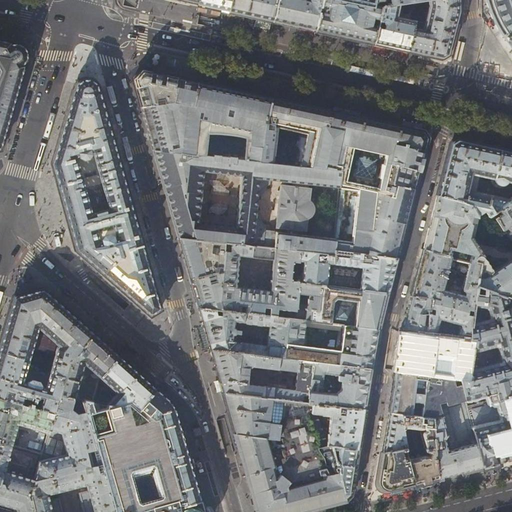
[(197,0),(196,5),(213,9),(227,12),(230,0),(197,0)]
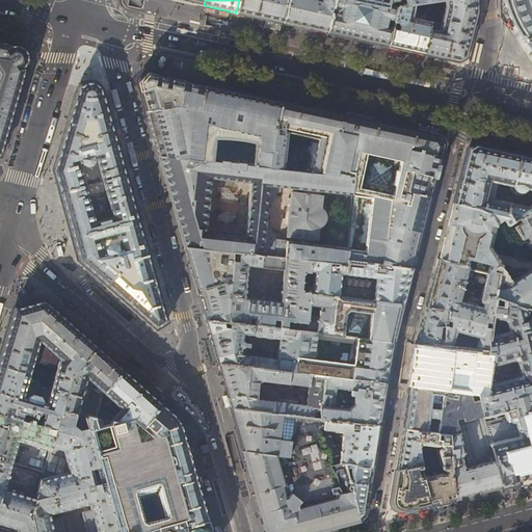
[(239,0),(236,12),(260,18),(265,19),(282,23),(286,0),(239,0)]
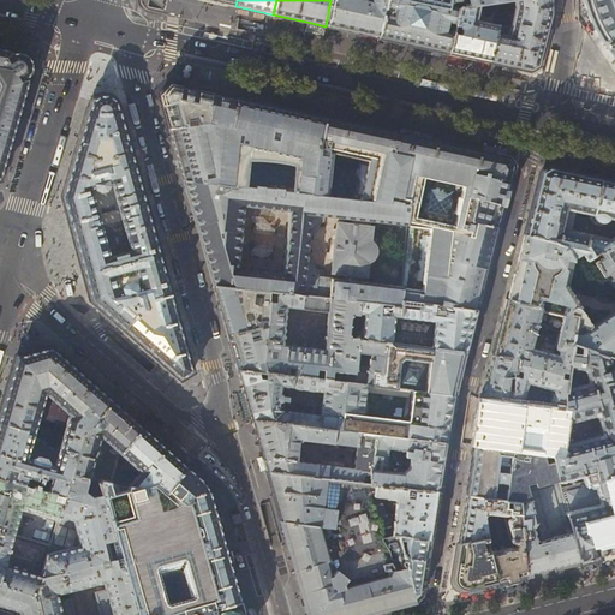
[(384,0),(330,0),(326,27),(351,33),(377,37),(384,0)]
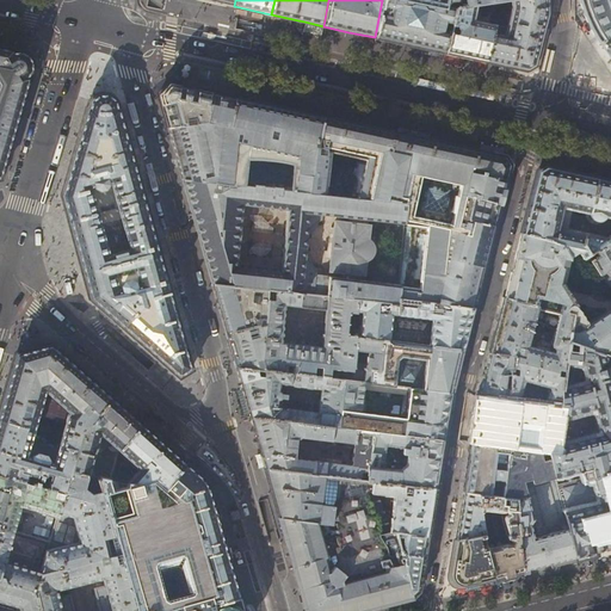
[(456,0),(382,0),(375,37),(408,45),(444,53),(455,7),(458,7),(456,0)]
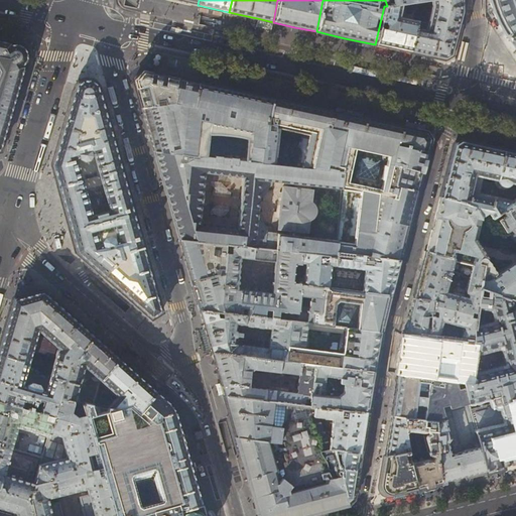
[(463,11),(462,0),(430,0),(431,6),(431,11),(430,11),(428,20),(428,23),(426,22),(426,23),(417,21),(409,52),(421,54),(428,56),(441,59),(444,60),(447,58),(452,55),(453,54),(455,42),(459,28),(460,21),(463,11)]
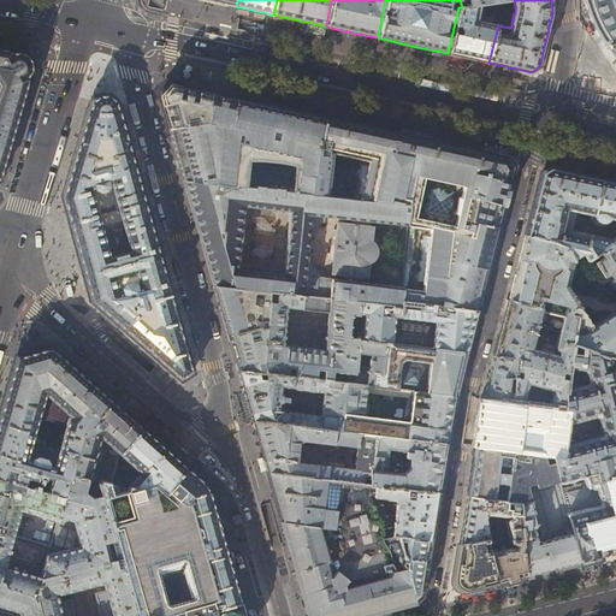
[(615,0),(585,0),(586,3),(585,3),(587,10),(588,10),(591,16),(590,17),(592,21),(592,23),(593,22),(597,29),(596,29),(599,35),(600,35),(604,41),(603,41),(606,47),(608,47),(615,58),(615,59),(615,0)]
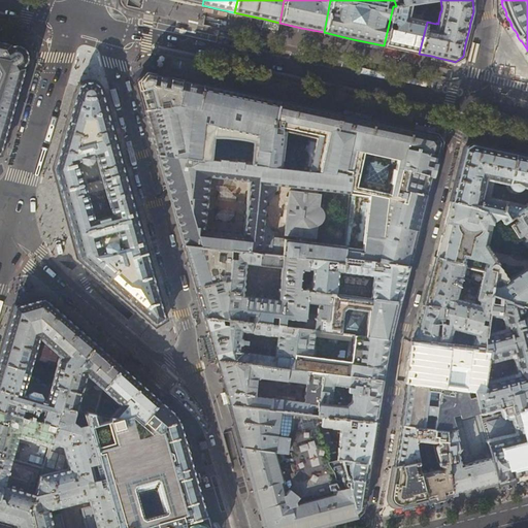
[(408,18),(411,4),(396,6),(393,6),(384,45),(385,46),(401,50),(402,50),(419,54),(427,22),(408,18)]
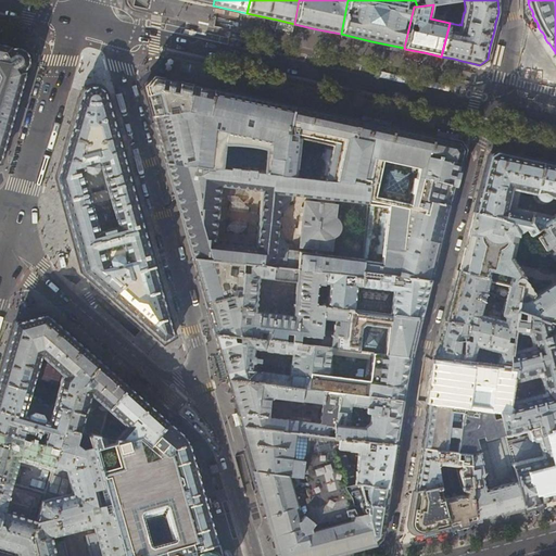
[(292,32),(294,24),(277,20),(275,27),(292,32)]
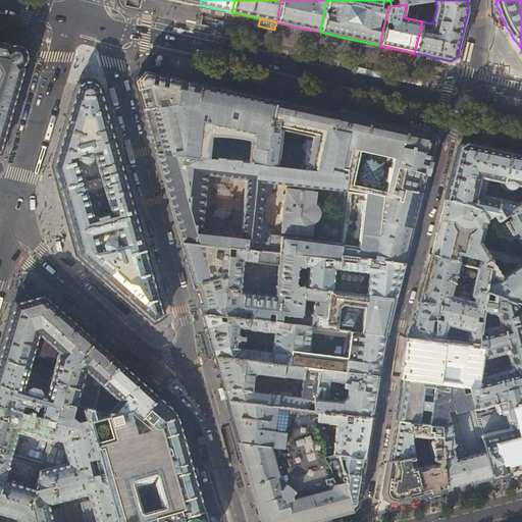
[(468,22),(465,21),(464,29),(460,43),(458,55),(460,55),(468,22)]
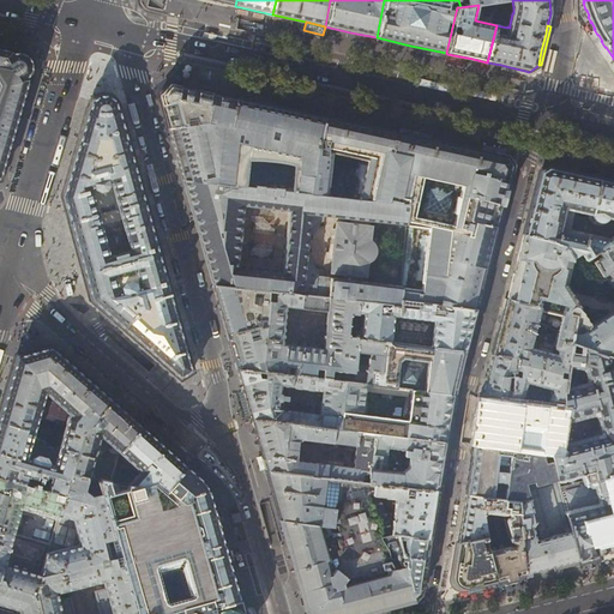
[(0,180),(1,180),(16,130),(30,78),(29,78),(31,74),(32,71),(32,68),(32,65),(31,60),(30,58),(28,54),(23,52),(19,52),(17,52),(13,52),(13,50),(0,47),(0,180)]
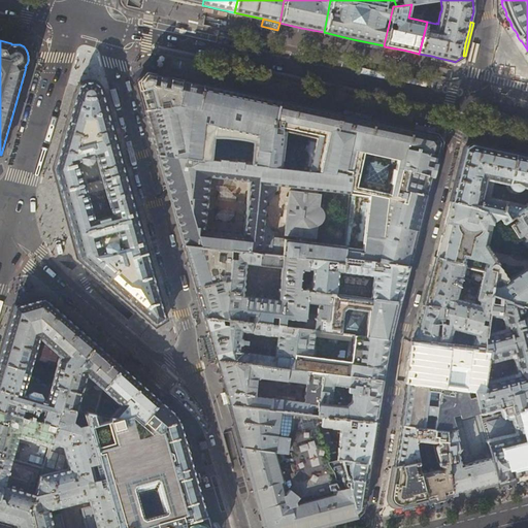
[(399,57),(401,50),(385,46),(384,53),(399,57)]
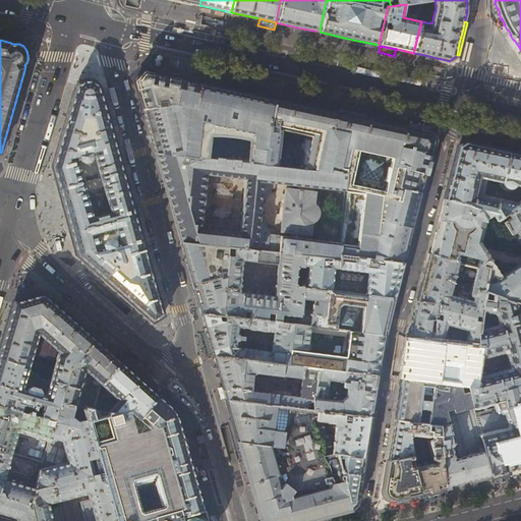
[(432,57),(425,55),(424,59),(446,64),(446,60),(432,57)]
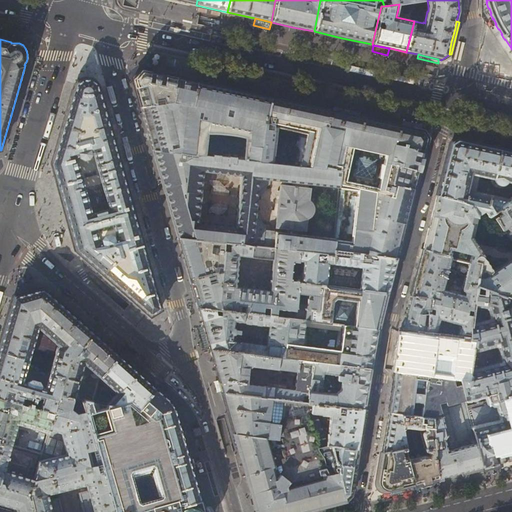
[(173,102),(192,106),(192,103),(197,82),(169,76),(163,75),(149,71),(142,70),(137,74),(133,79),(137,94),(141,106),(158,104),(173,102)]
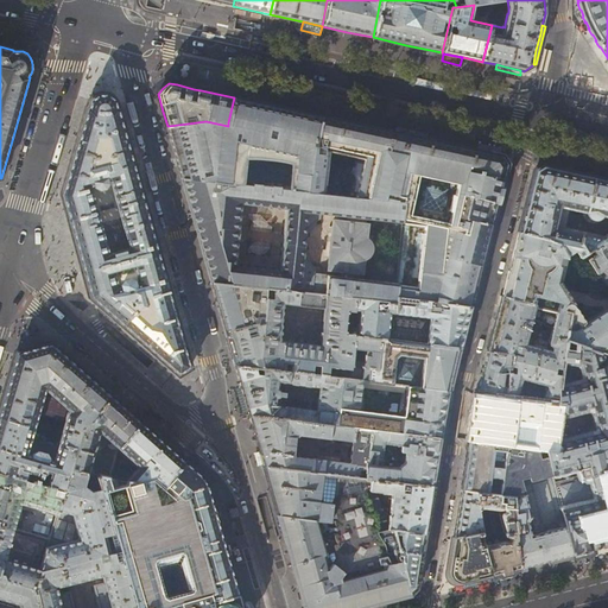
[(81,127),(74,150),(95,156),(99,139),(100,140),(102,141),(105,140),(106,140),(106,149),(107,157),(131,151),(122,121),(118,107),(116,105),(115,101),(113,97),(109,95),(106,94),(102,93),(97,94),(94,95),(92,99),(89,102),(88,108),(87,107),(81,127)]
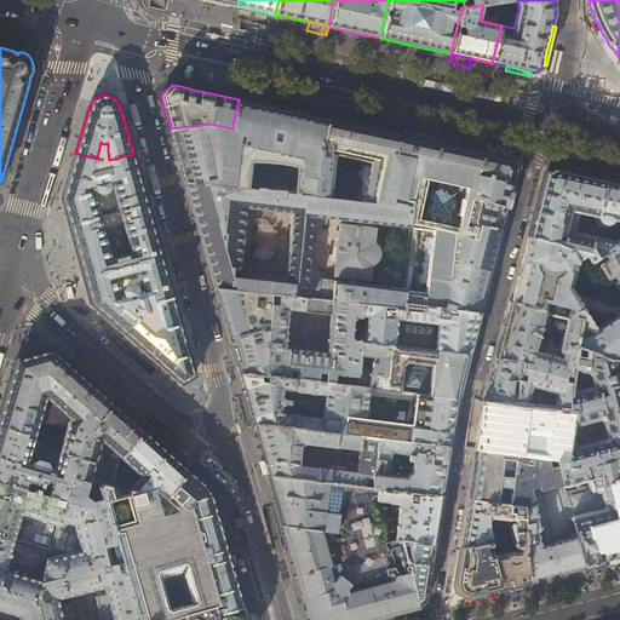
[(328,161),(331,150),(326,149),(325,143),(322,142),(327,119),(282,109),(239,99),(233,125),(233,128),(241,188),(328,197),(331,181),(328,178),(331,170),(328,168),(328,161)]
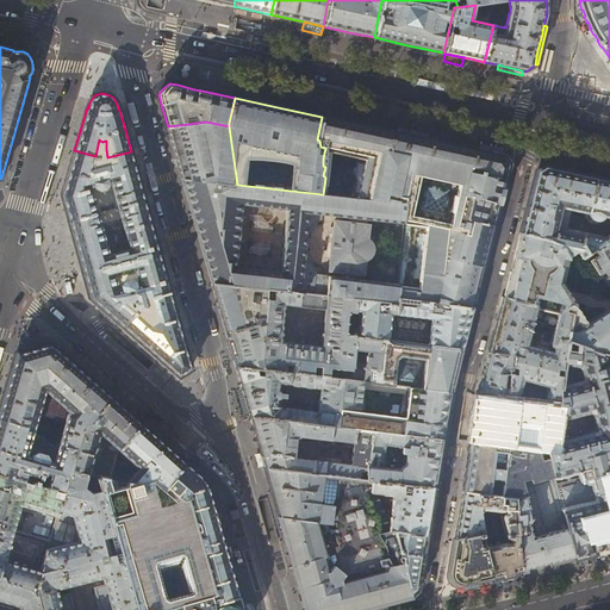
[(321,147),(325,148),(323,159),(323,166),(325,167),(323,175),(325,178),(328,151),(367,159),(363,198),(405,203),(492,225),(500,194),(508,165),(503,156),(442,143),(378,129),(328,118),(322,117),(317,139),(319,141),(321,147)]
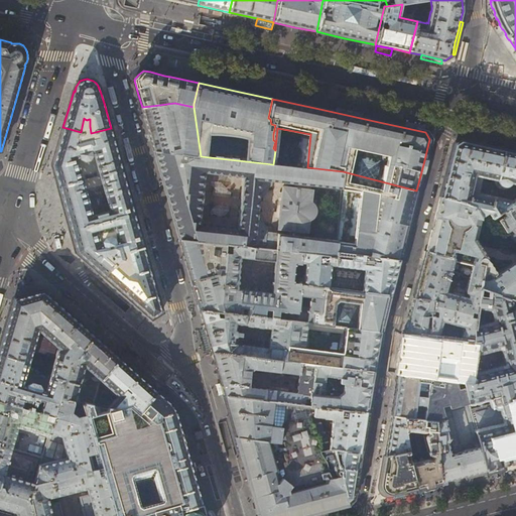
[(201,156),(194,107),(174,103),(159,105),(142,107),(148,129),(154,151),(201,156)]
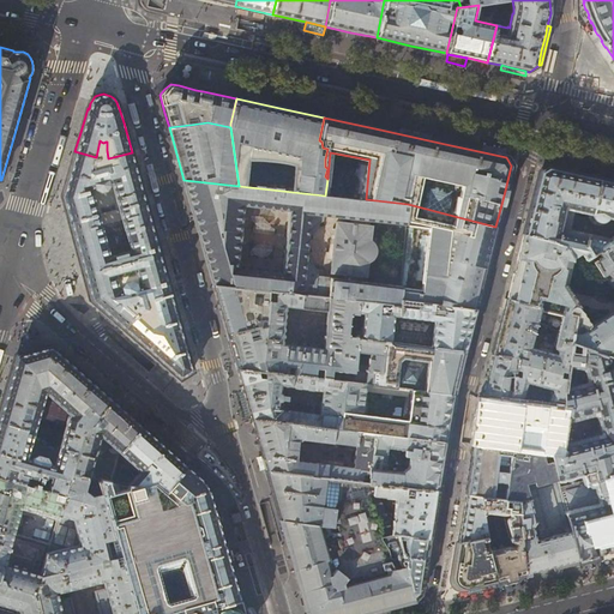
[(96,157),(74,151),(67,178),(62,196),(70,222),(98,215),(91,188),(94,188),(95,190),(100,192),(107,191),(109,185),(109,184),(112,184),(119,209),(145,202),(138,174),(132,152),(108,158),(103,160),(96,157)]
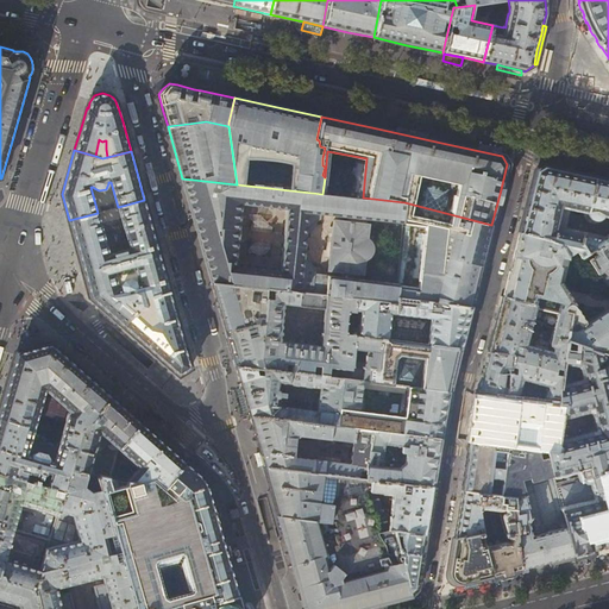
[(569,208),(586,213),(594,176),(569,171),(556,168),(554,168),(544,165),(535,170),(523,217),(520,233),(558,244),(566,256),(566,257),(576,251),(581,257),(585,253),(586,252),(579,243),(582,234),(563,231),(569,208)]
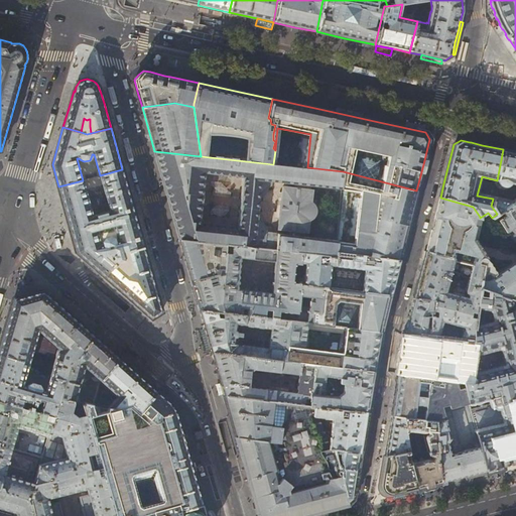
[(491,206),(497,214),(515,201),(515,151),(503,149),(497,180),(497,182),(499,184),(501,185),(503,186),(506,185),(508,184),(510,182),(515,183),(515,198),(509,203),(493,199),(491,206)]
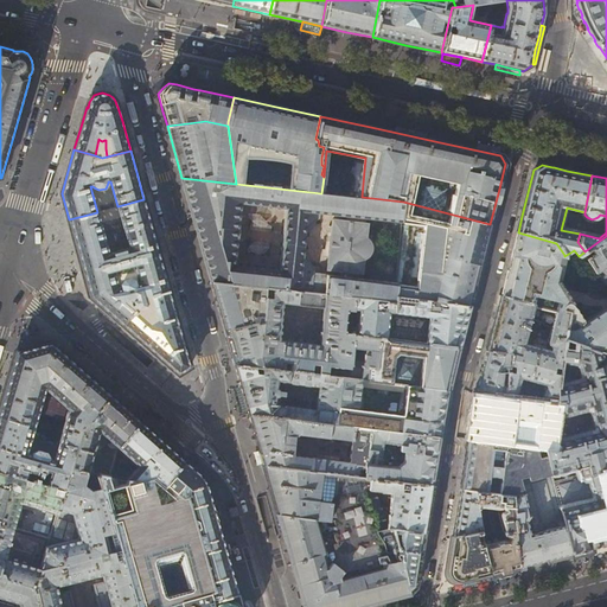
[(236,184),(181,178),(189,203),(195,224),(237,229),(240,203),(286,208),(283,235),(304,236),(306,230),(310,225),(312,223),(318,218),(319,211),(321,193),(236,184)]
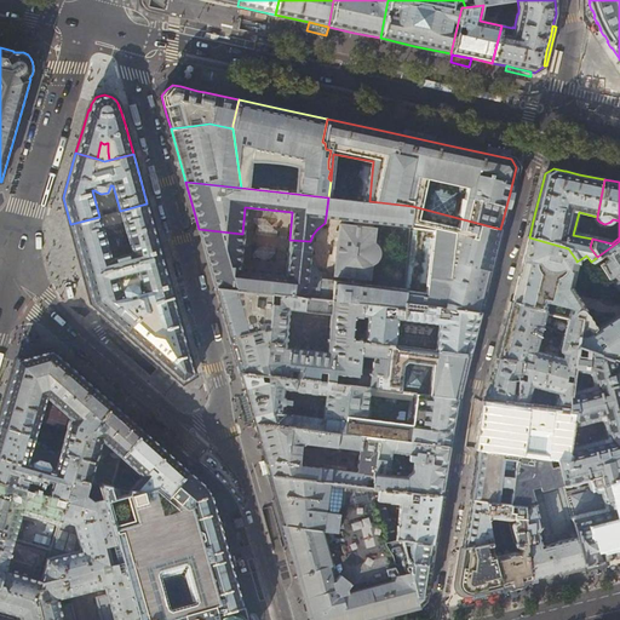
[(328,197),(326,216),(328,216),(328,217),(355,219),(355,225),(340,224),(338,250),(334,274),(350,276),(349,282),(320,280),(317,299),(362,304),(402,308),(403,302),(405,290),(369,285),(365,283),(365,277),(368,277),(369,263),(373,262),(375,259),(377,256),(378,254),(377,251),(375,247),(373,245),(372,244),(373,228),(371,228),(371,222),(411,227),(412,206),(369,201),(332,197),(328,197)]
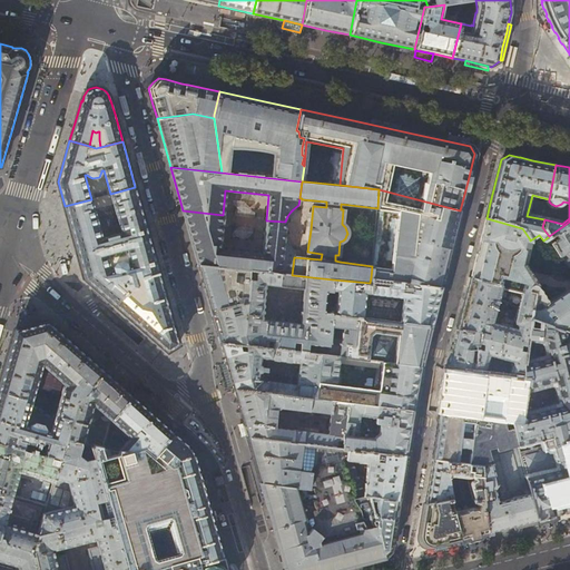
[(140,207),(135,187),(110,194),(118,223),(116,223),(115,220),(109,217),(104,218),(100,224),(101,227),(99,227),(91,199),(65,206),(67,217),(77,254),(148,235),(140,207)]
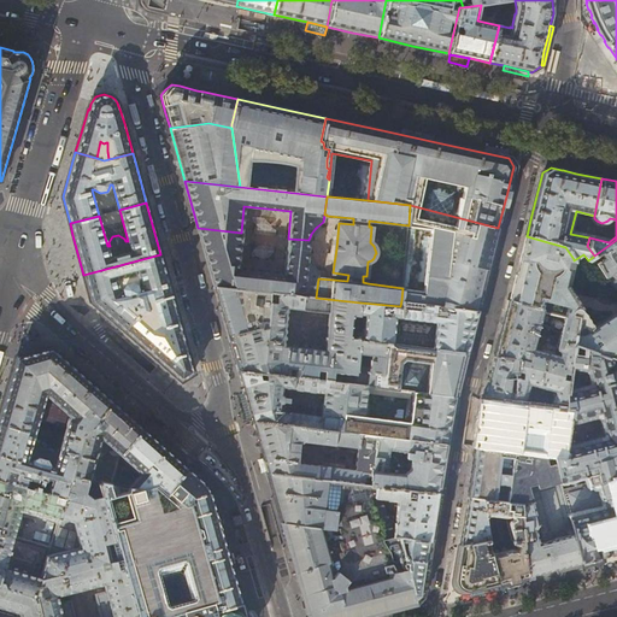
[(498,228),(410,205),(409,225),(417,227),(413,253),(424,256),(487,270),(493,250),(498,228)]
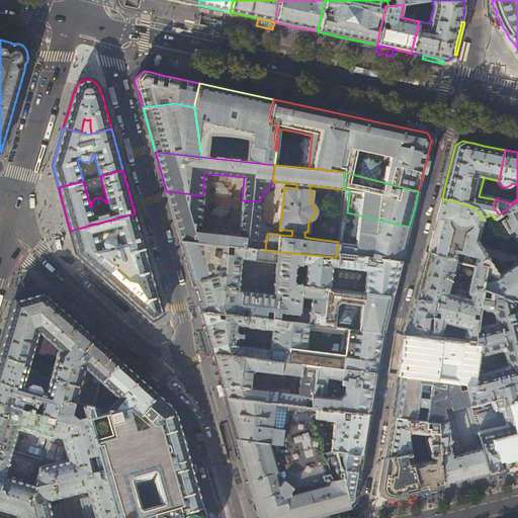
[(202,195),(166,191),(168,196),(169,200),(201,203),(202,195)]
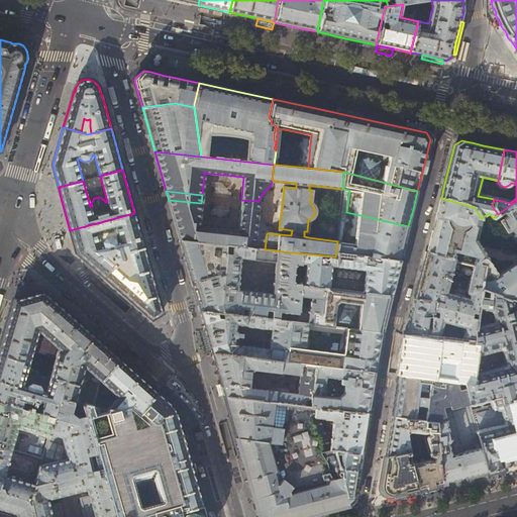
[(474,207),(441,198),(440,200),(442,201),(440,210),(438,216),(440,220),(440,222),(437,224),(437,225),(436,226),(437,228),(466,235),(479,227),(481,217),(474,207)]
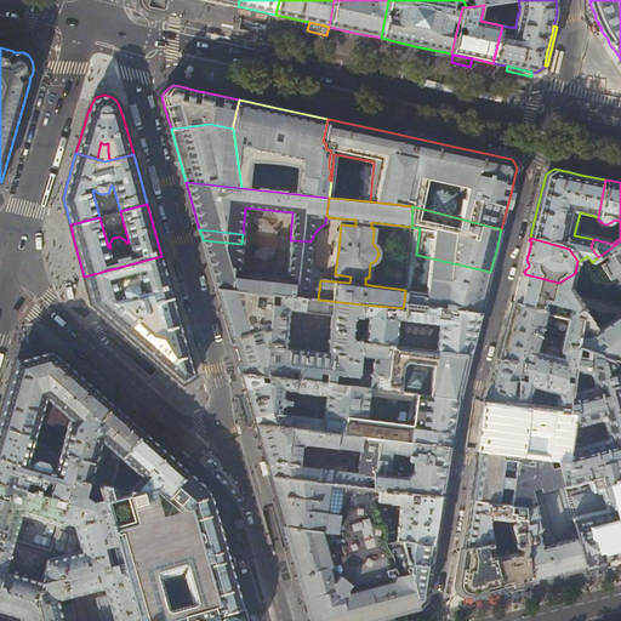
[(241,244),(203,240),(209,265),(216,289),(272,295),(318,300),(320,280),(320,274),(315,269),(313,265),(311,258),(309,251),(289,250),(286,277),(238,272),(241,244)]
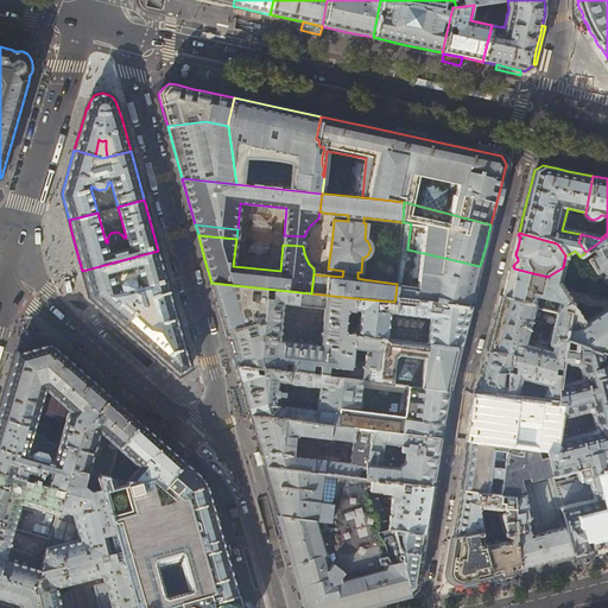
[(607,236),(586,252),(584,253),(607,290),(607,236)]
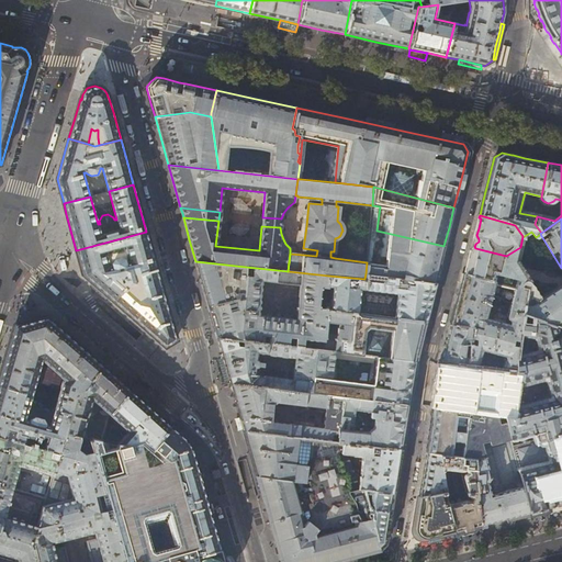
[(386,233),(377,231),(372,263),(367,262),(366,273),(403,278),(414,280),(435,282),(439,265),(444,246),(386,233)]
